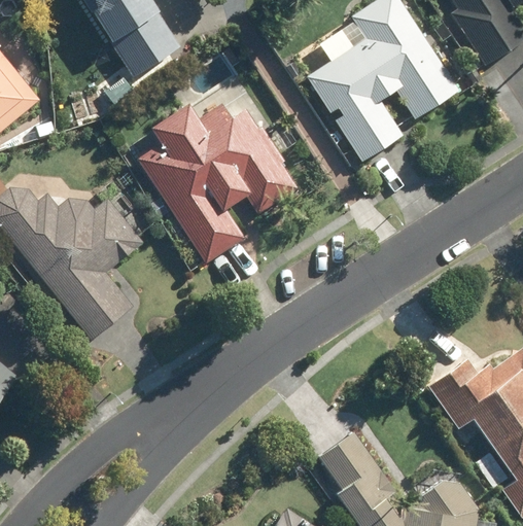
[(89,0),(136,83),(187,54),(155,0),(89,0)]
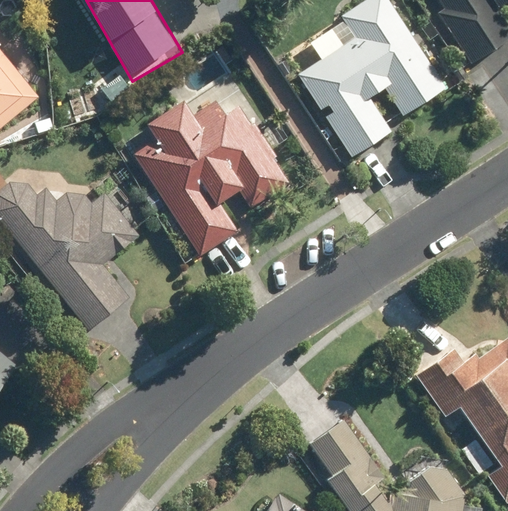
[(361,0),(338,15),(353,39),(344,45),(334,29),(312,44),(321,59),(296,75),(349,158),(394,129),(377,102),(389,95),(406,121),(449,94),(389,0),(361,0)]
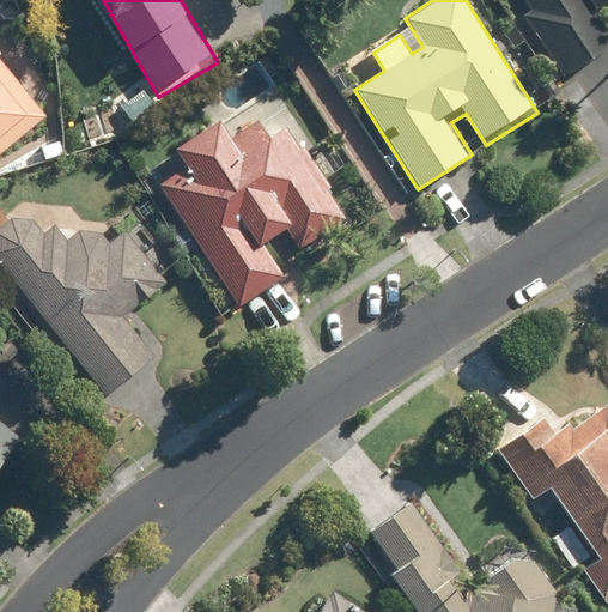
[(527,0),(517,7),(563,67),(570,78),(607,49),(607,43),(602,37),(591,22),(607,8),(607,0),(527,0)]
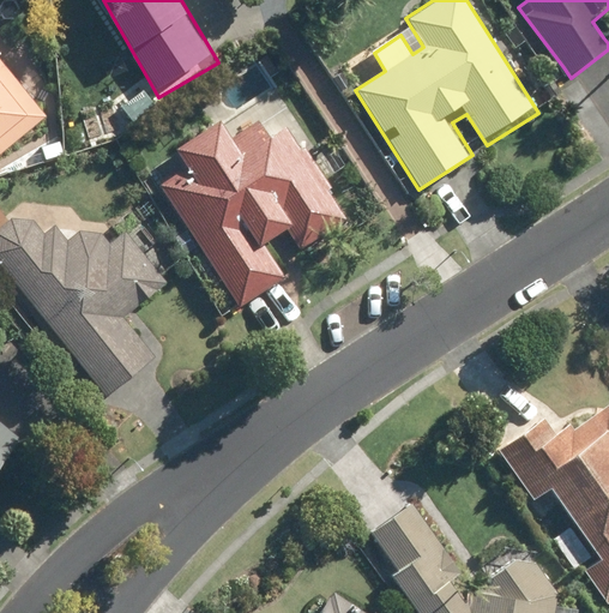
[(0,142),(12,133),(19,142),(55,113),(0,43),(0,142)]
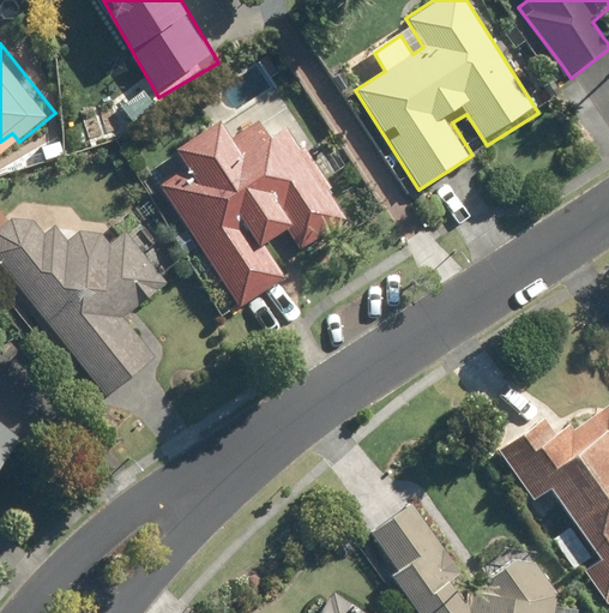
[(235,307),(285,276),(269,250),(289,236),(293,244),(350,209),(293,114),(245,143),(229,118),(172,152),(187,178),(164,192),(235,307)]
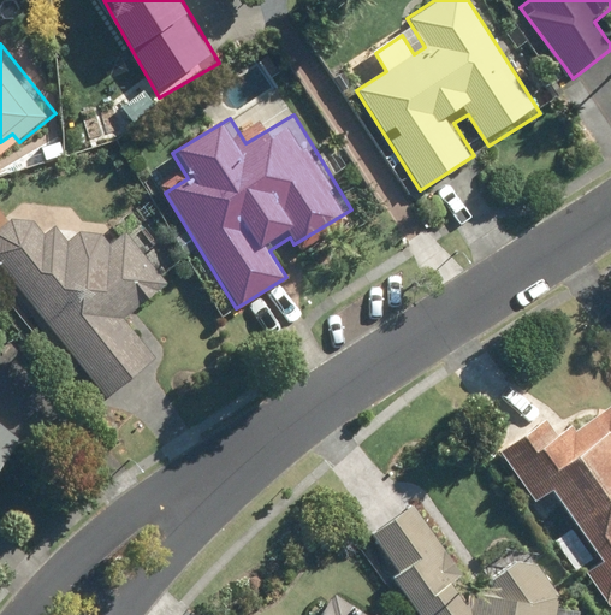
[(160,358),(129,318),(172,283),(165,275),(181,261),(144,213),(111,243),(102,232),(82,231),(71,241),(57,223),(46,232),(37,220),(12,218),(0,228),(0,264),(108,398),(160,358)]
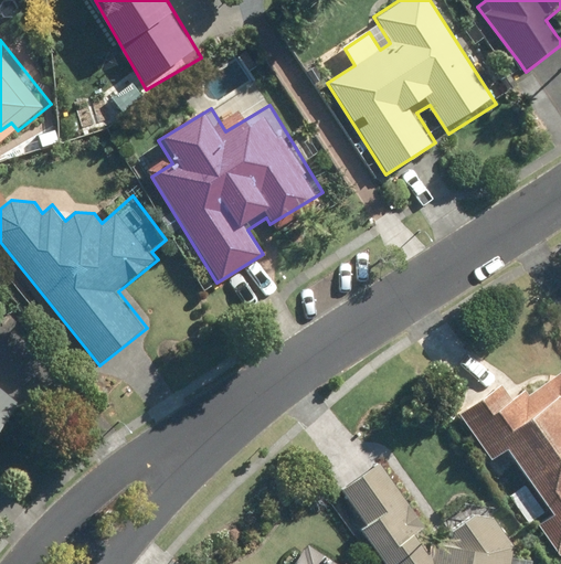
[(459,413),(493,461),(508,451),(529,482),(514,492),(556,553),(560,550),(560,364),(512,396),(504,383),(459,413)]
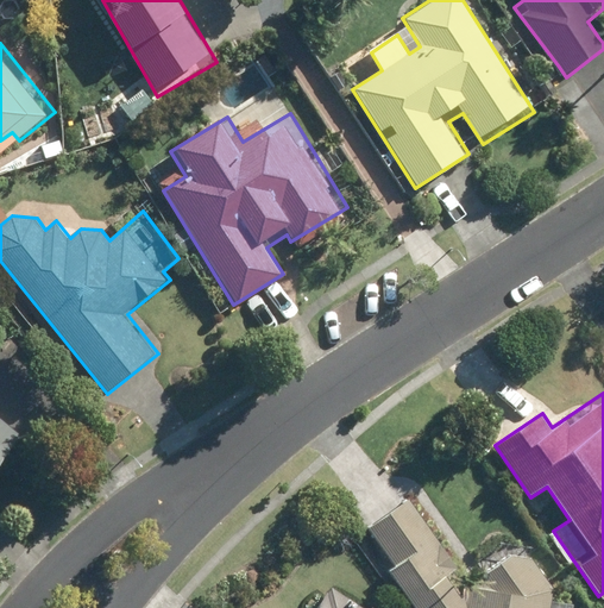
[(0,412),(0,461),(24,430),(0,412)]
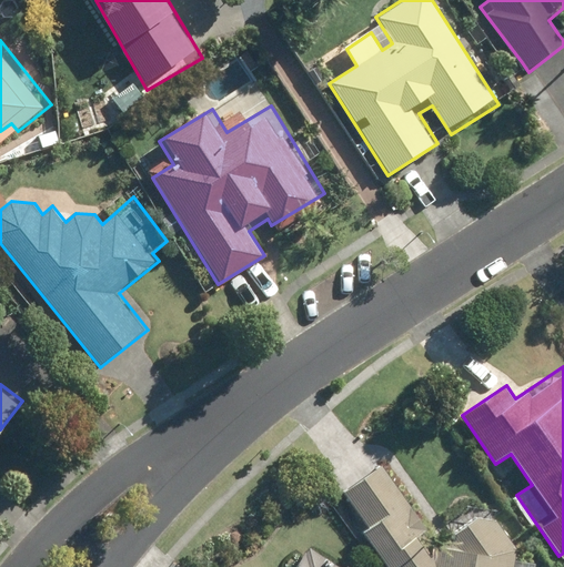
[(487,497),(435,535),(383,464),(345,492),(371,527),(363,533),(389,566),(512,566),(525,549),(487,497)]
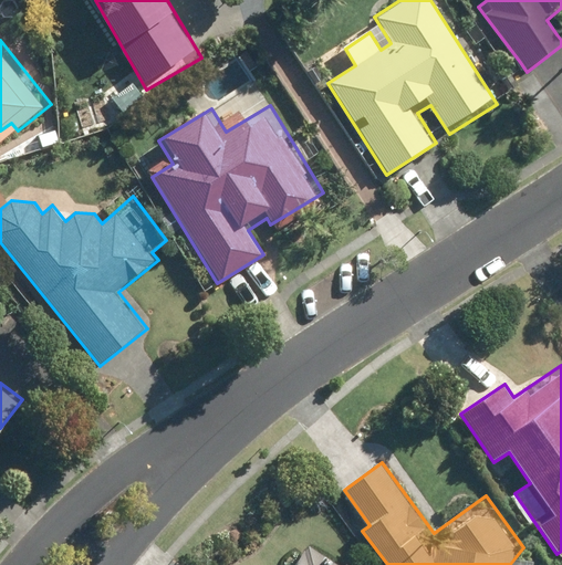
[(339,564),(308,544),(293,564),(339,564)]
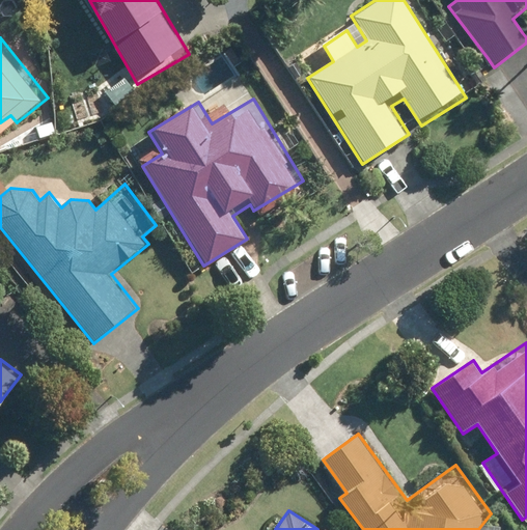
All buildings are outlined.
